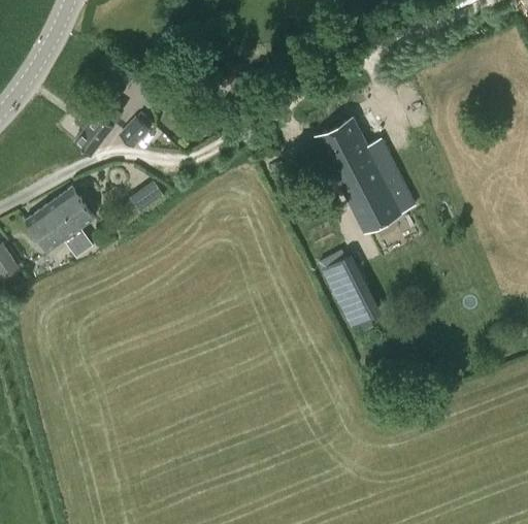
[(121,58),(101,80),(117,94),(137,69),(121,58)]
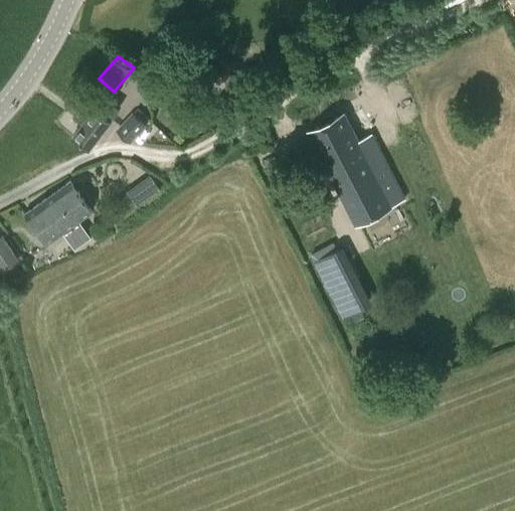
[(109,122),(118,111),(105,101),(96,112),(109,122)]
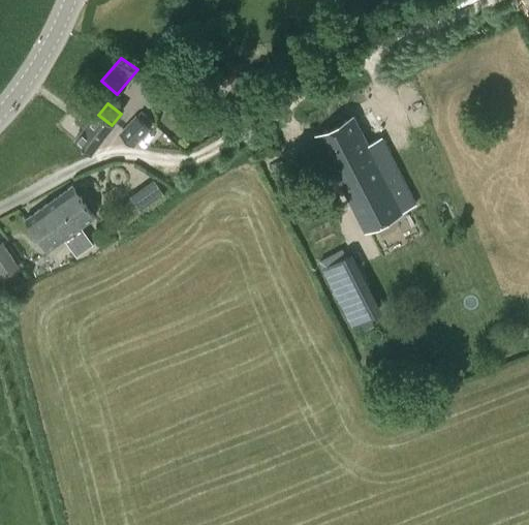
[(98,115),(75,144),(92,156),(114,127),(112,125),(98,115)]
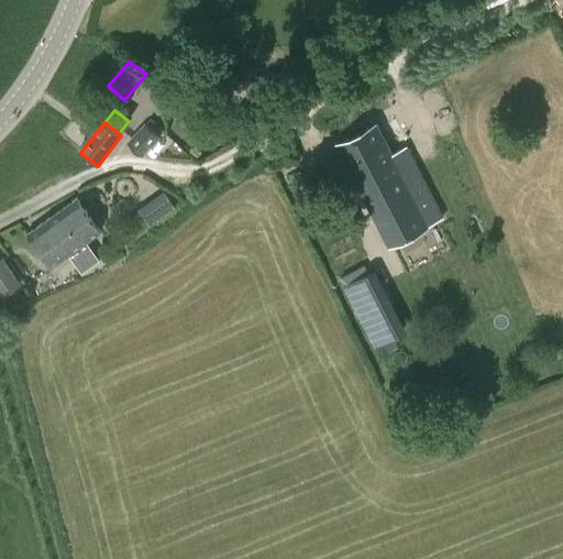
[(442,222),(406,151),(392,157),(376,128),(337,148),(389,250),(442,222)]
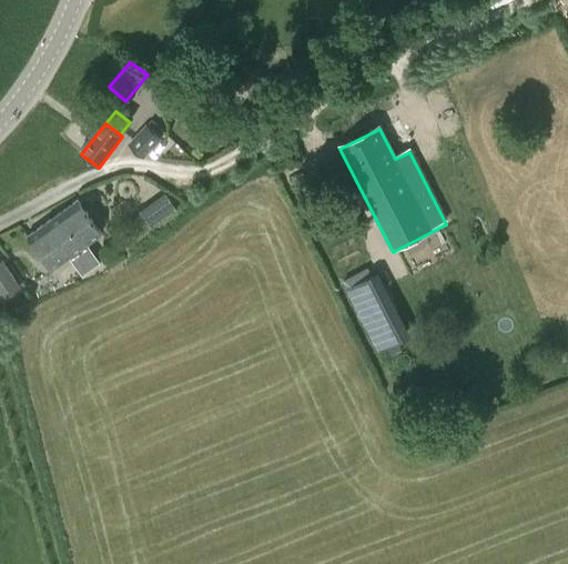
[(146,131),(130,148),(144,160),(161,143),(146,131)]
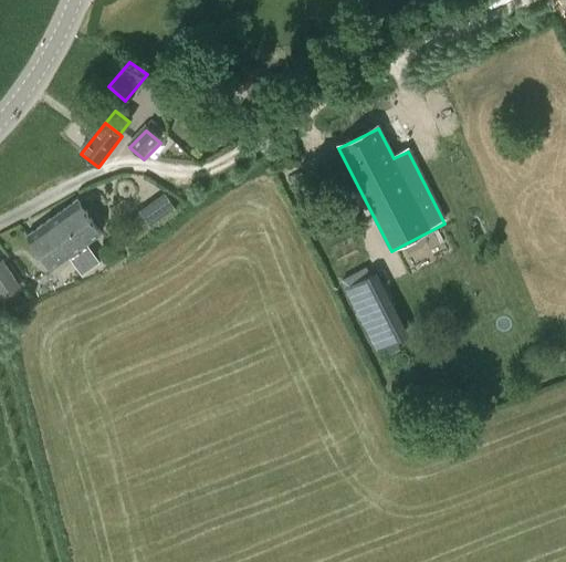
[(79,203),(27,240),(51,272),(102,236),(79,203)]
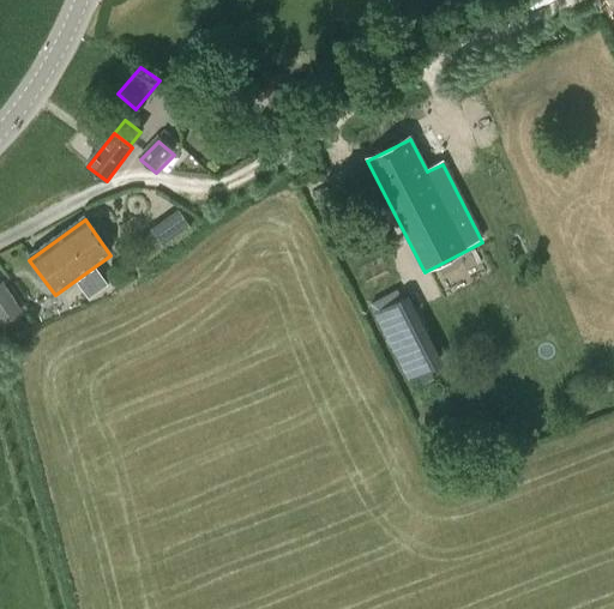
[(163,248),(181,235),(170,219),(152,233),(163,248)]
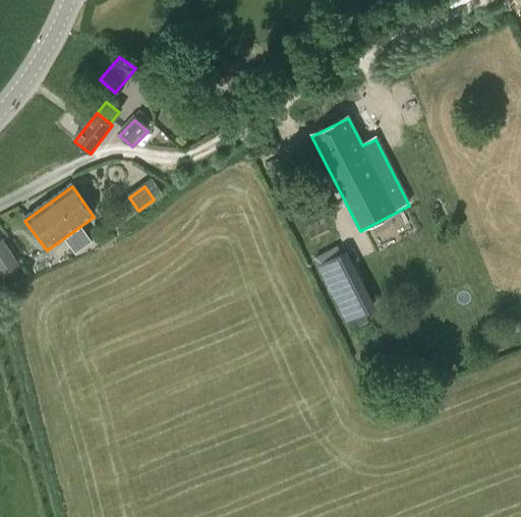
[(0,271),(3,276),(19,265),(3,241),(0,243),(0,271)]
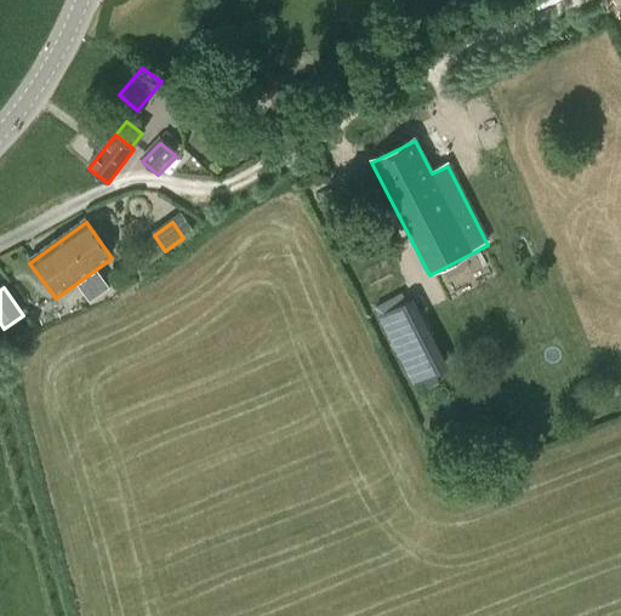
[(412,301),(376,320),(412,389),(450,370),(412,301)]
